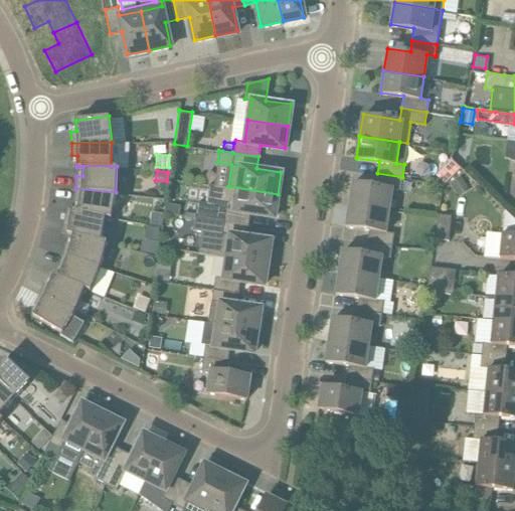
[(353,181),(349,203),(389,209),(392,188),(400,189),(402,177),(377,173),(376,185),(353,181)]
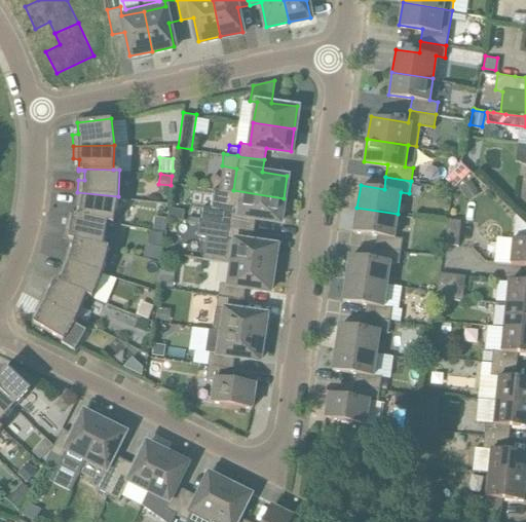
[(479,192),(471,179),(459,186),(467,199),(479,192)]
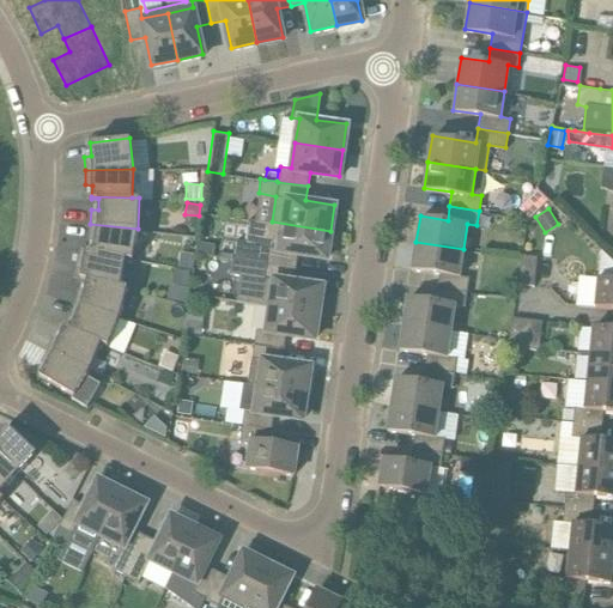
[(232,256),(296,266),(298,253),(326,256),(331,231),(272,222),(249,218),(246,241),(235,239),(232,256)]
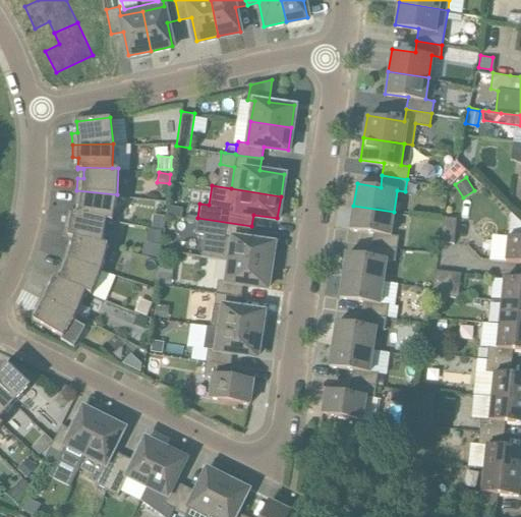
[(80,204),(79,213),(78,214),(107,219),(112,220),(117,194),(76,190),(74,203),(80,204)]
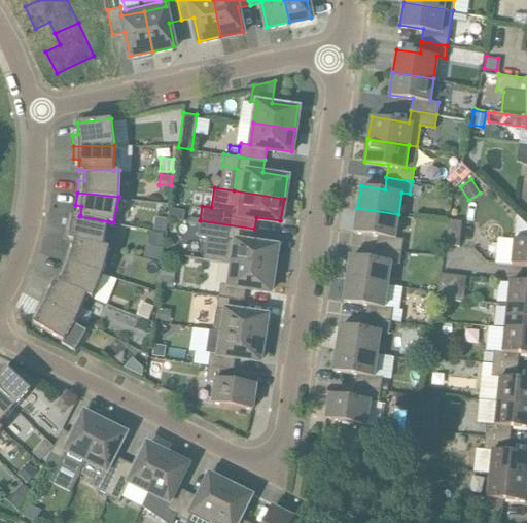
[(183,218),(184,208),(170,206),(168,216),(183,218)]
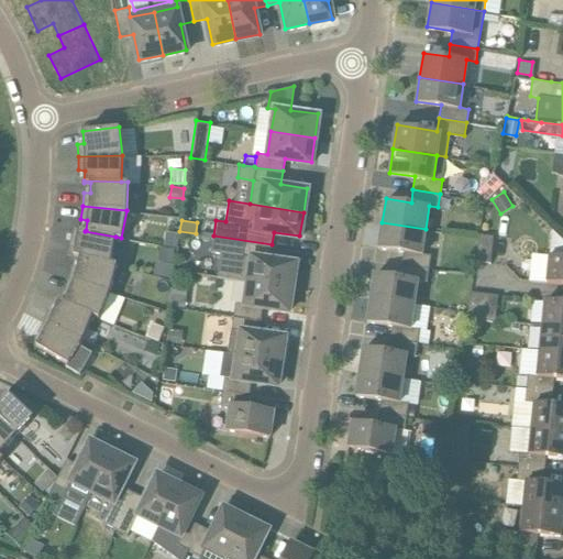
[(378,247),(404,250),(401,263),(429,267),(431,254),(422,252),(426,229),(382,222),(378,247)]
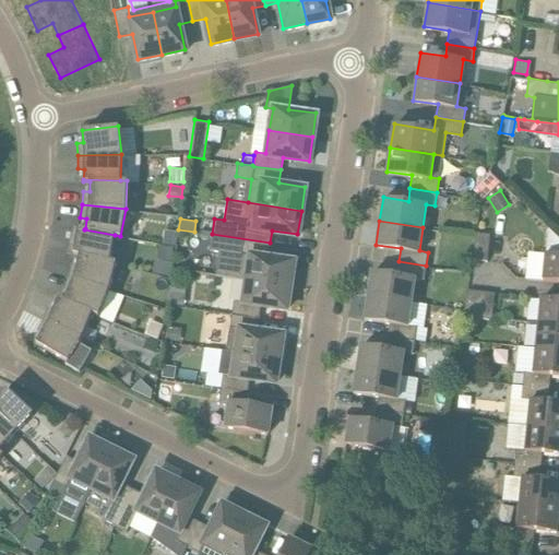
[(67,251),(80,255),(109,261),(115,235),(84,229),(85,228),(72,226),(71,227),(67,251)]
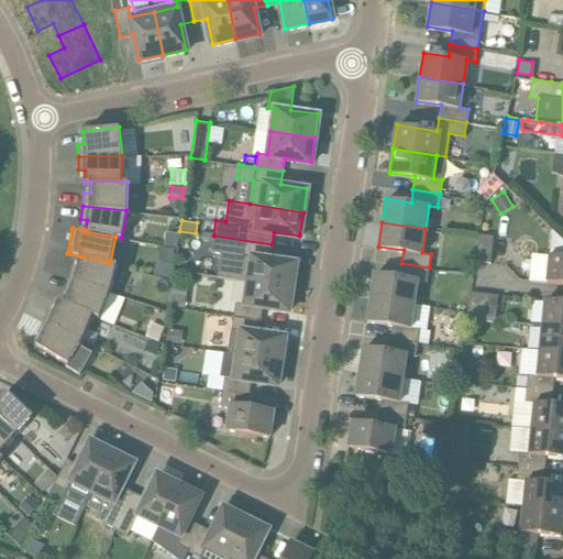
[(177,232),(164,230),(163,244),(176,247),(177,232)]
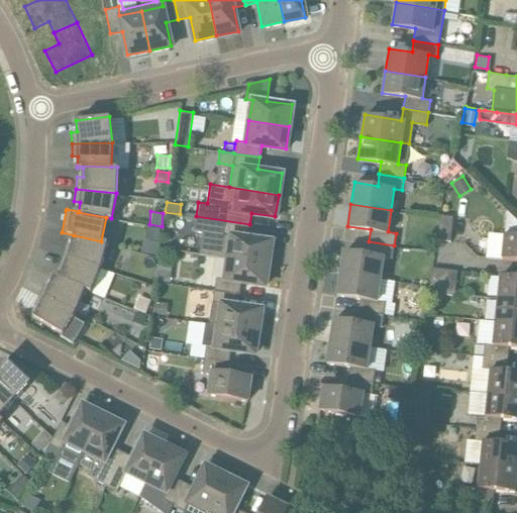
[(453,215),(440,214),(437,237),(450,239),(453,215)]
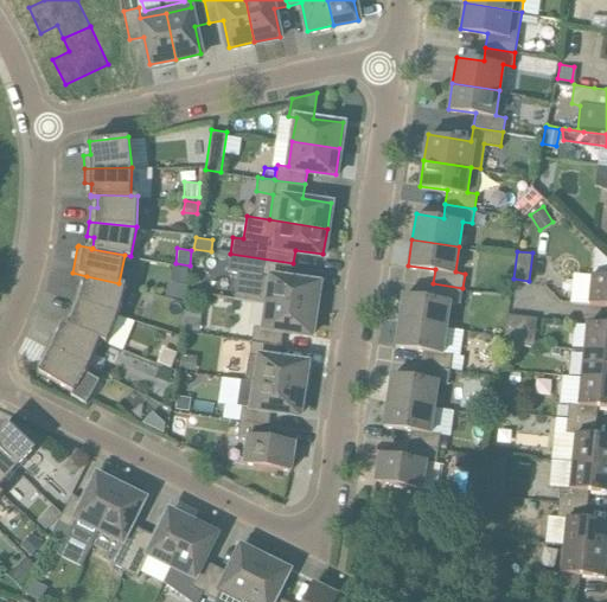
[(268,301),(315,308),(319,282),(291,277),(293,263),(230,254),(228,270),(238,271),(235,298),(268,302),(268,301)]
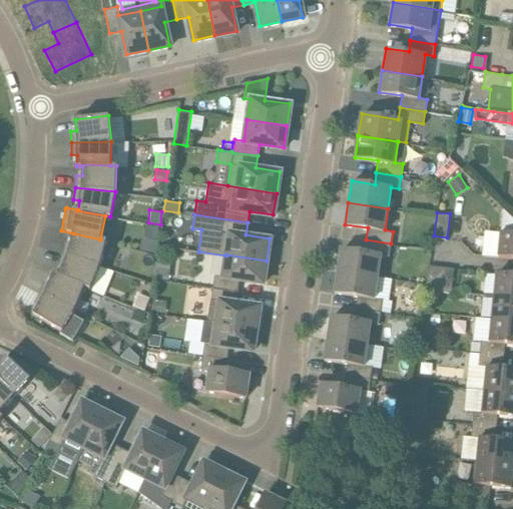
[(482,253),(512,257),(512,231),(485,229),(482,253)]
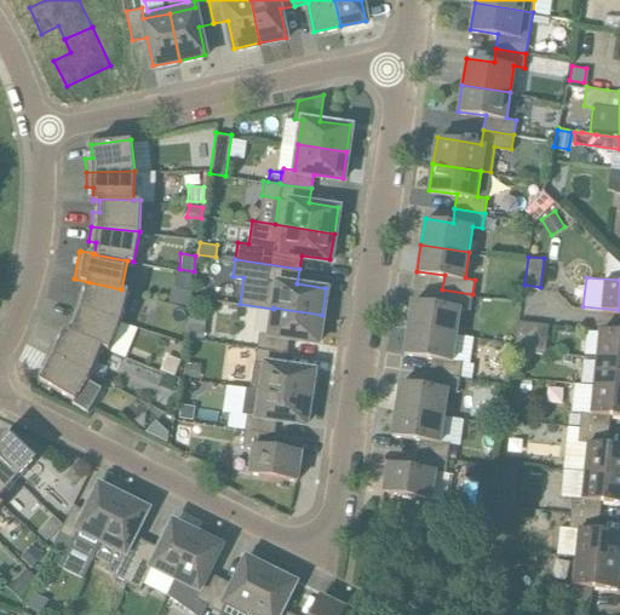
[(79,291),(75,305),(120,321),(128,291),(121,289),(89,282),(86,293),(79,291)]
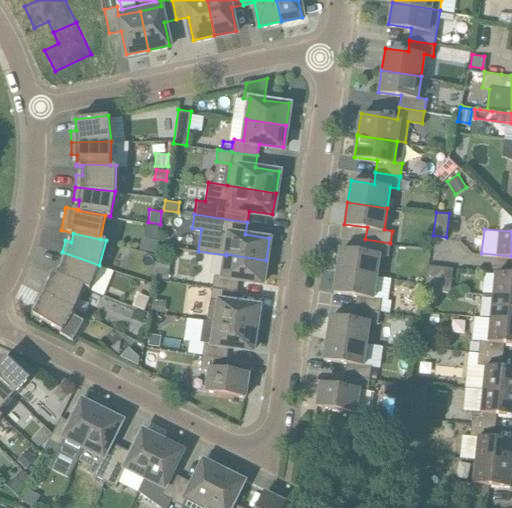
[(139,248),(155,251),(157,238),(141,236),(139,248)]
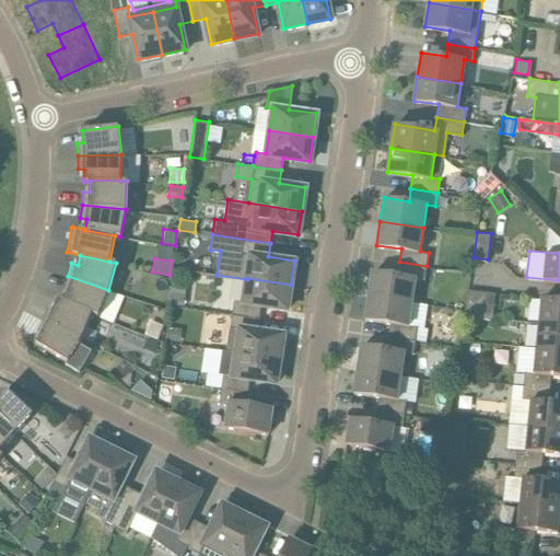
[(372,270),(369,294),(412,301),(416,278),(424,279),(427,266),(399,262),(397,275),(372,270)]
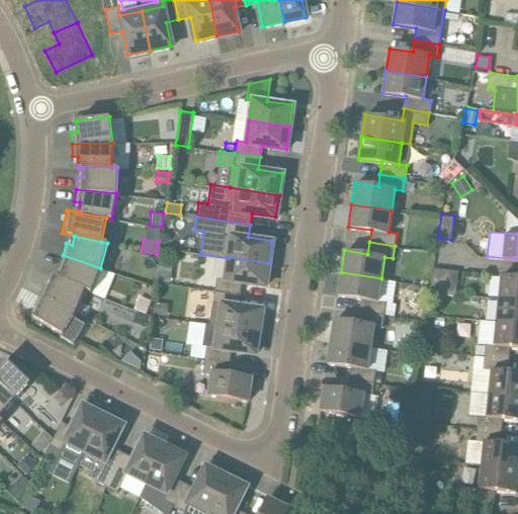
[(64,268),(60,277),(60,278),(86,289),(85,290),(91,292),(100,268),(63,255),(58,266),(64,268)]
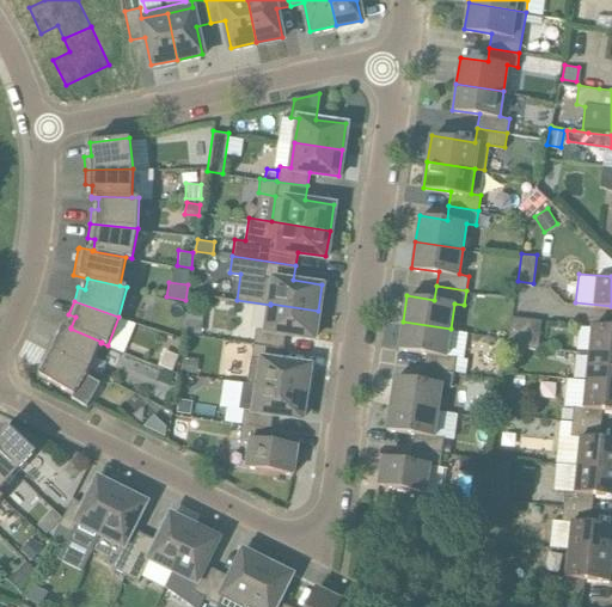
[(254,342),(283,347),(286,332),(313,337),(318,311),(270,304),(270,305),(267,329),(256,327),(254,342)]
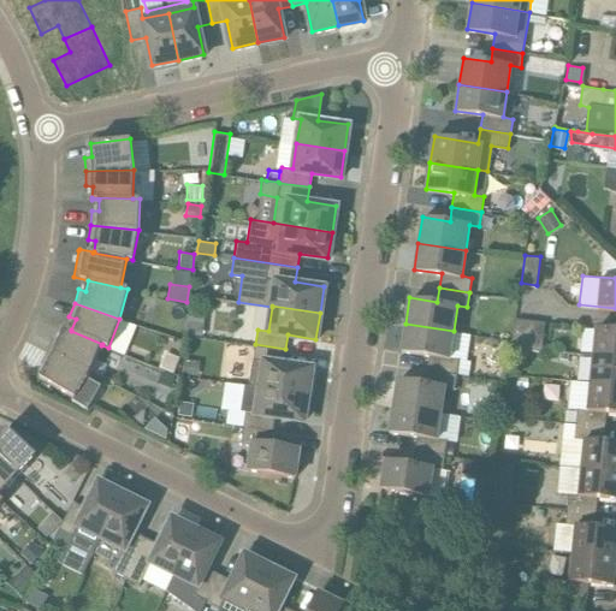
[(511,346),(527,348),(531,319),(516,318),(511,346)]
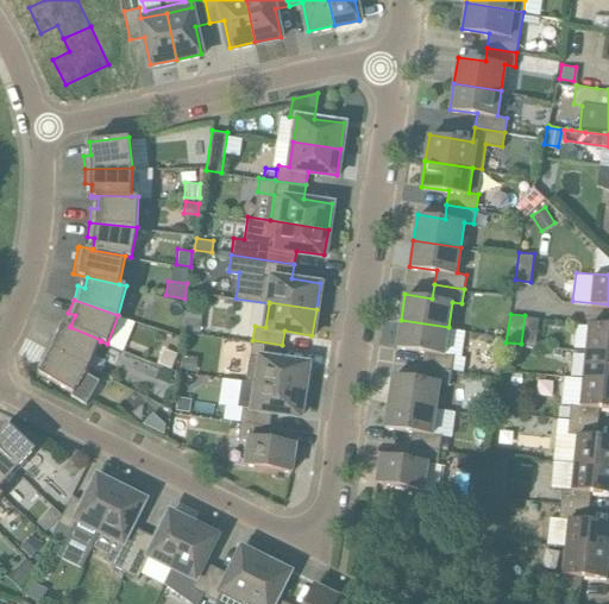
[(525,315),(521,344),(535,346),(539,316),(525,315)]
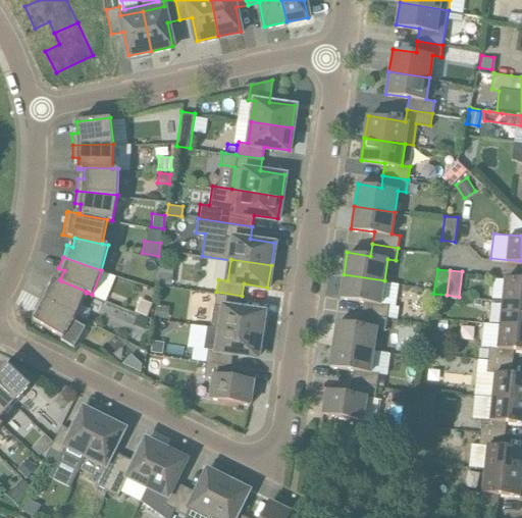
[(341,297),(364,301),(362,312),(387,316),(389,304),(380,303),(384,280),(344,274),(341,297)]
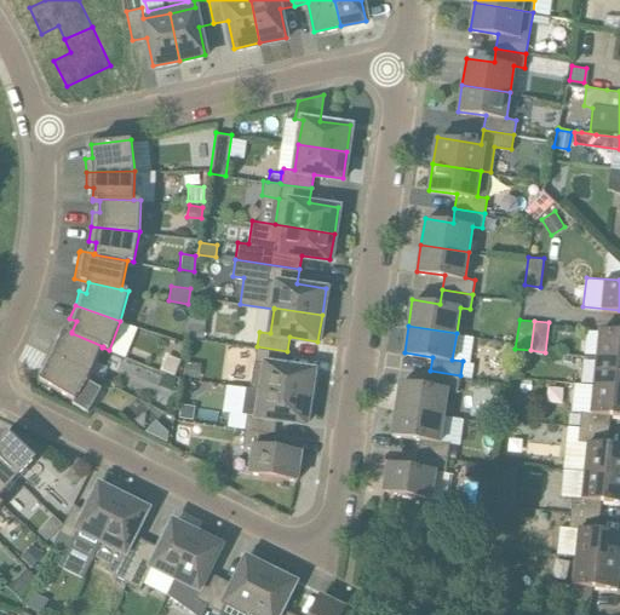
[(596,356),(619,358),(619,329),(619,331),(600,327),(596,356)]
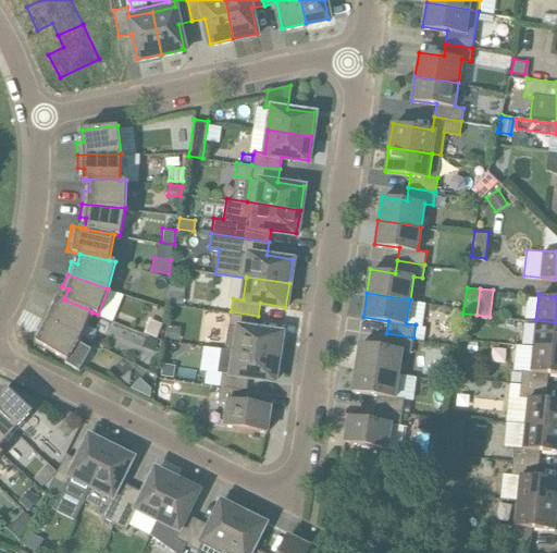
[(48,305),(44,317),(82,336),(91,312),(93,311),(64,299),(64,298),(59,296),(54,307),(48,305)]
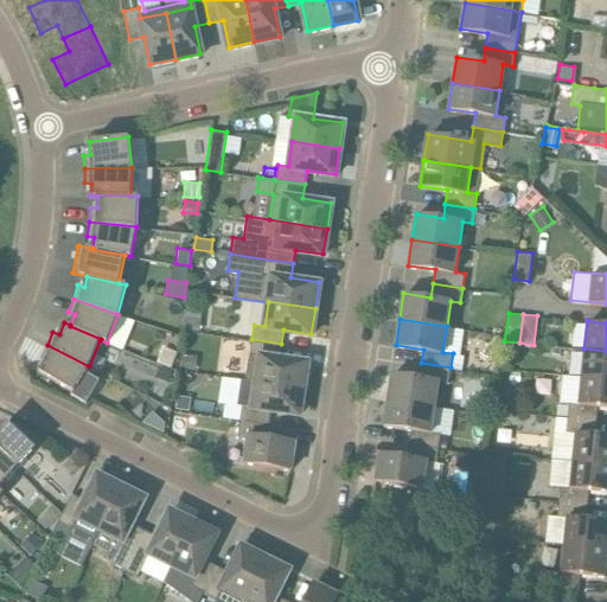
[(246,379),(256,380),(304,388),(307,362),(279,358),(281,344),(251,339),(246,379)]
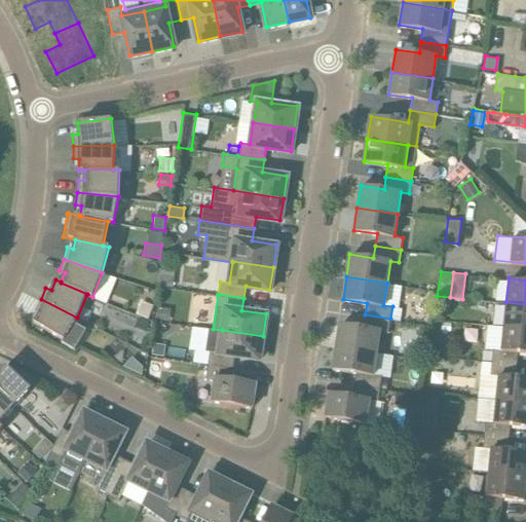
[(77,318),(41,299),(34,309),(40,312),(34,322),(63,339),(62,341),(75,349),(86,330),(74,323),(77,318)]
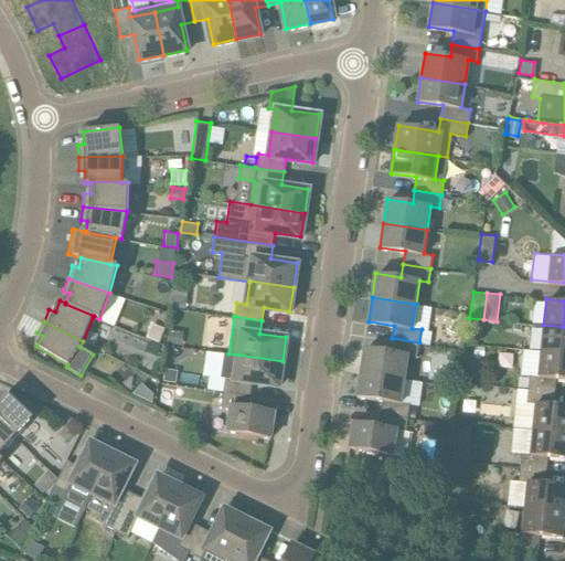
[(163,326),(151,321),(146,336),(158,340),(163,326)]
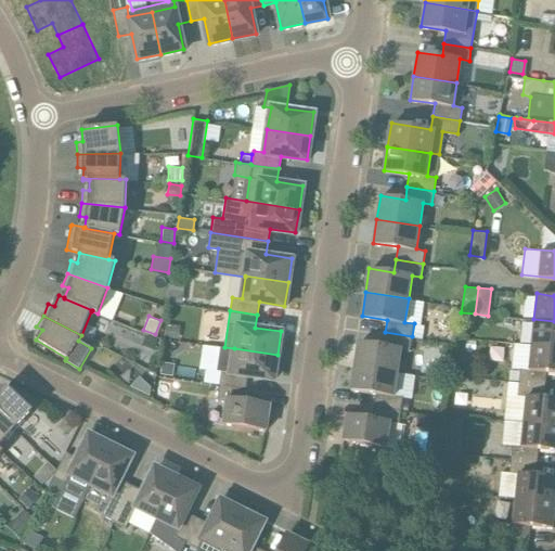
[(531,344),(554,346),(554,321),(533,319),(531,344)]
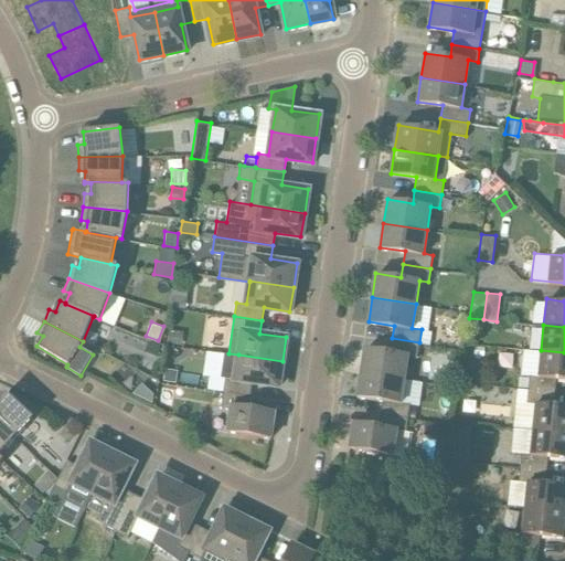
[(180,343),(182,329),(169,327),(167,341),(180,343)]
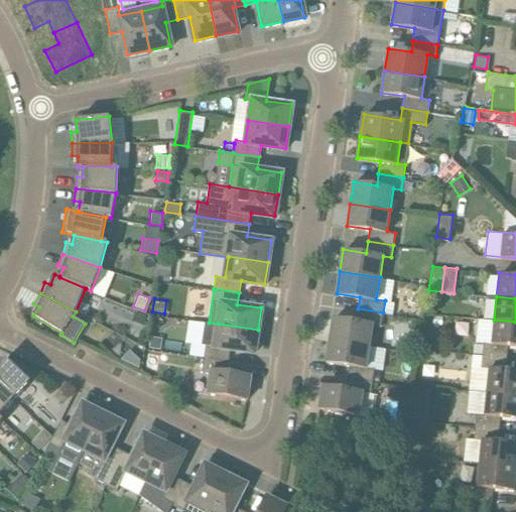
[(333,317),(330,340),(370,346),(373,324),(381,325),(383,312),(358,308),(356,321),(333,317)]
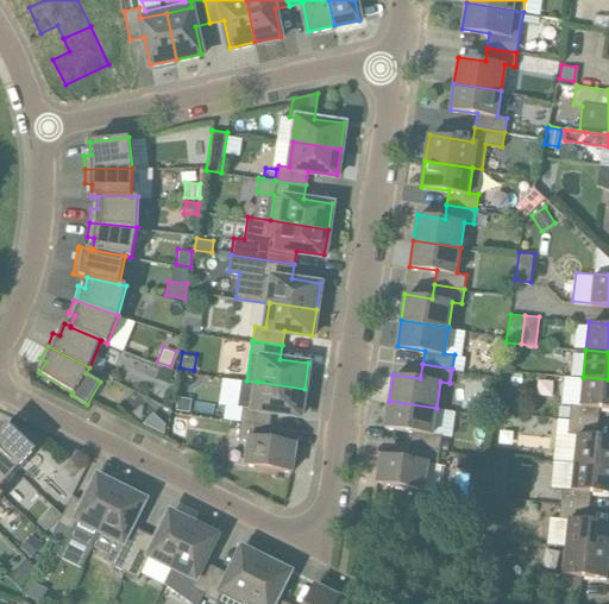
[(220,375),(218,407),(236,408),(238,376),(220,375)]
